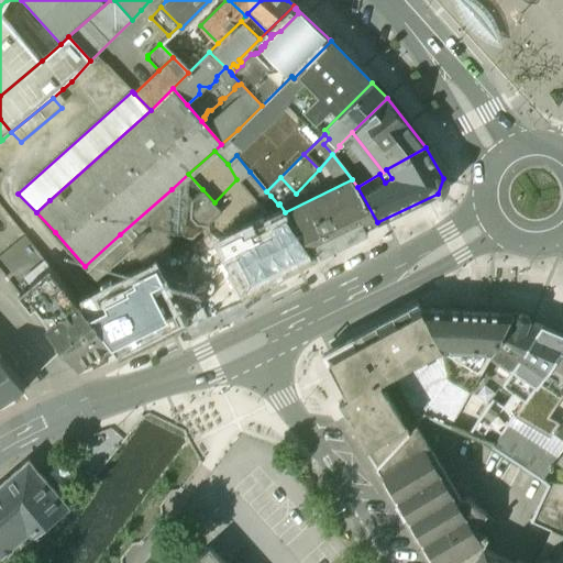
[(266,191),(250,172),(239,181),(260,207),(262,205),(271,196),(266,191)]
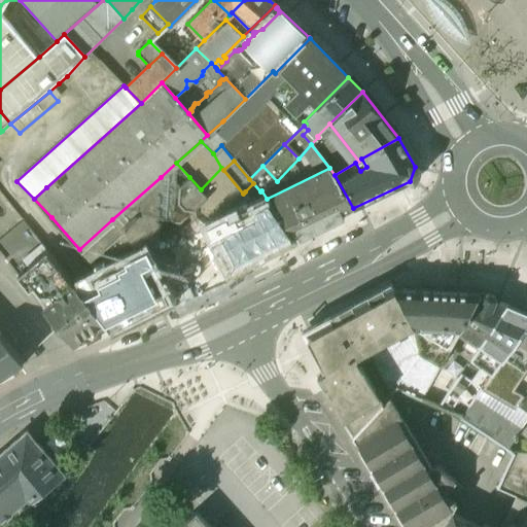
[(221,168),(201,189),(208,198),(222,213),(243,194),(223,170),(221,168)]
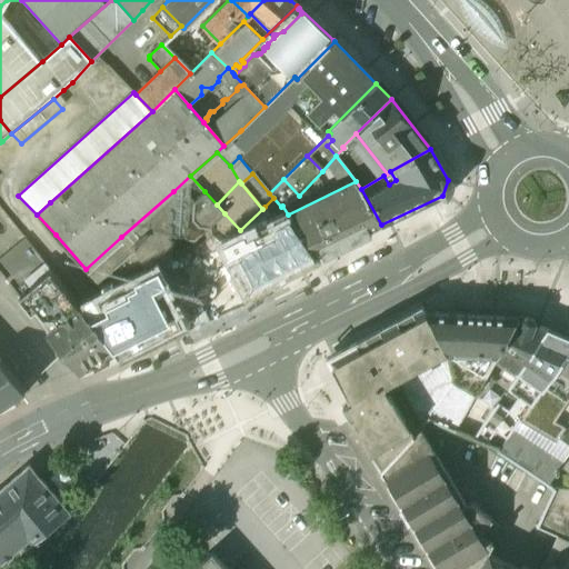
[(381,225),(361,189),(356,181),(288,215),(298,229),(302,236),(300,237),(312,258),(381,225)]
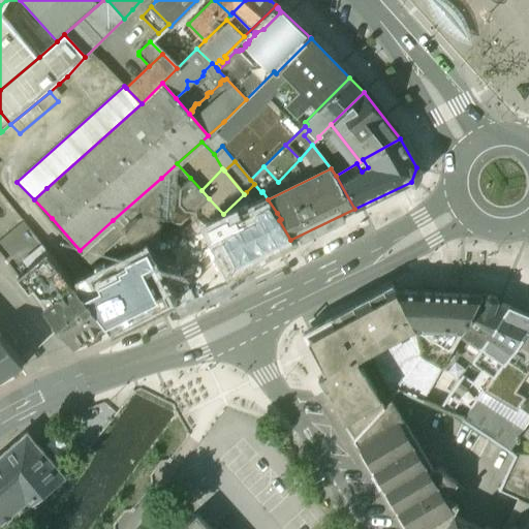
[(161,178),(113,220),(125,232),(124,232),(132,243),(139,254),(147,250),(150,247),(155,246),(159,242),(160,235),(158,232),(160,229),(161,221),(159,219),(161,216),(162,208),(159,205),(162,203),(163,194),(160,191),(163,189),(164,180),(161,178)]
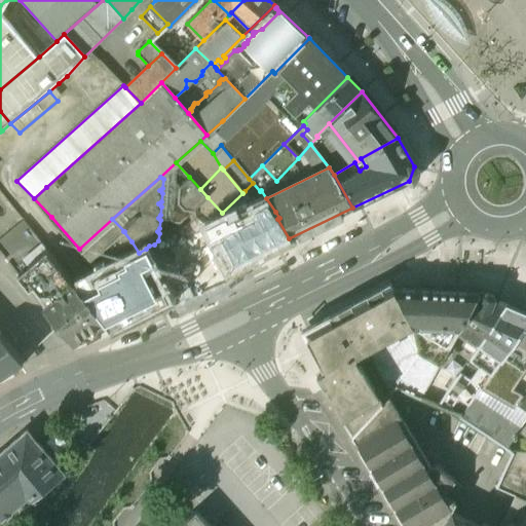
[(200,189),(189,177),(179,186),(171,194),(171,199),(173,202),(173,208),(170,211),(170,217),(173,222),(180,222),(185,217),(185,211),(192,211),(194,210),(208,197),(200,189)]
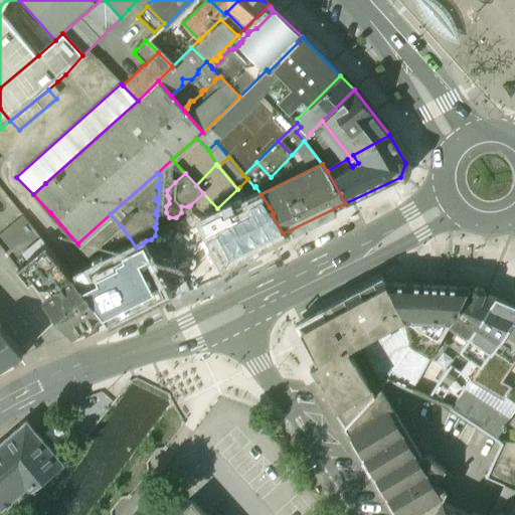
[(237,189),(217,208),(219,212),(220,211),(225,220),(248,208),(245,202),(246,202),(239,187),(237,189)]
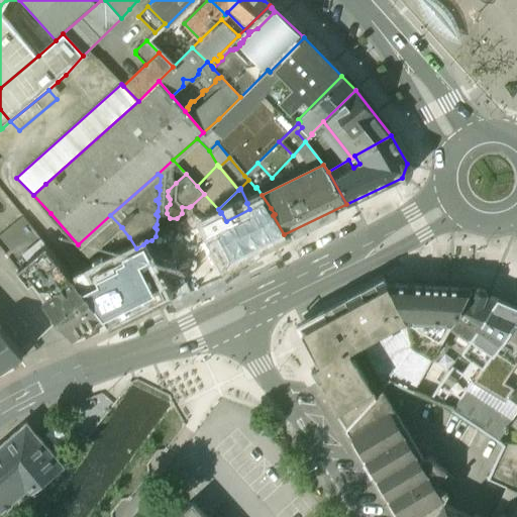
[(218,209),(204,194),(191,206),(203,221),(204,221),(220,213),(218,209)]
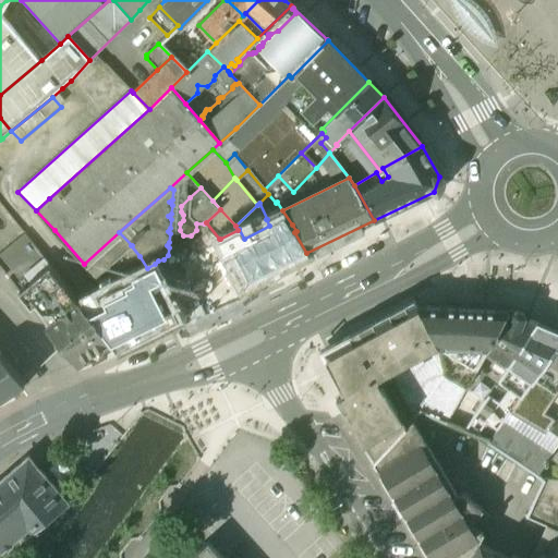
[(306,253),(294,232),(296,231),(292,225),(282,210),(267,219),(266,219),(269,226),(244,239),(239,229),(238,230),(220,239),(243,284),(306,253)]
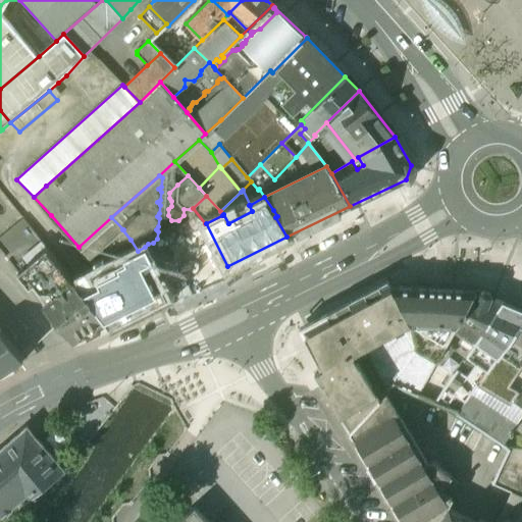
[(111,217),(79,247),(90,258),(106,244),(122,229),(123,229),(111,217)]
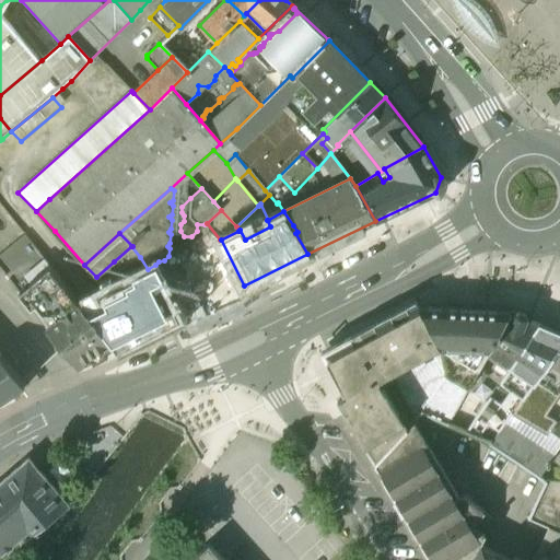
[(140,257),(131,246),(114,261),(127,280),(133,277),(132,277),(148,269),(140,257)]
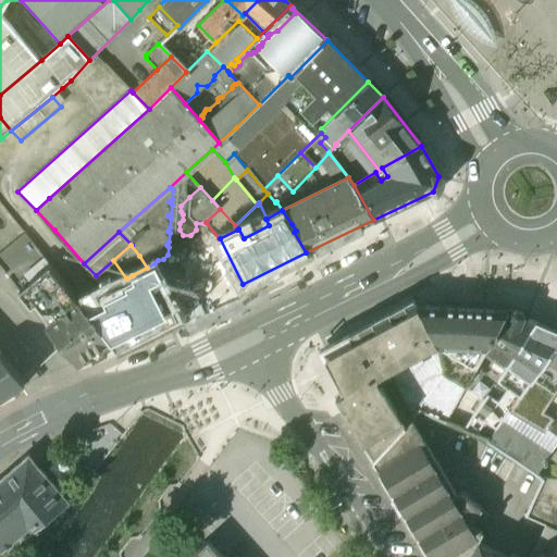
[(50,265),(47,261),(39,267),(39,269),(42,272),(50,265)]
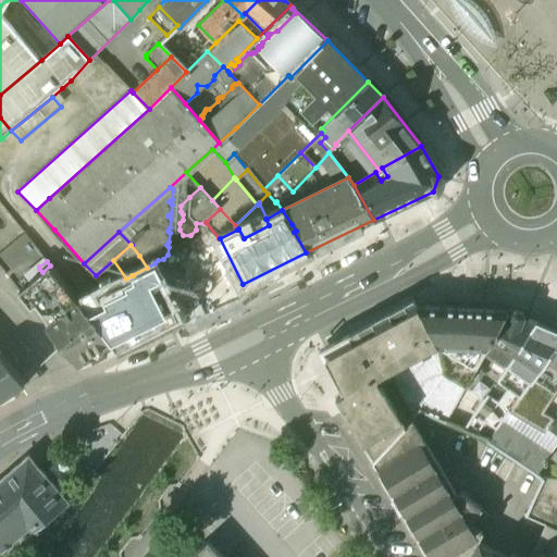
[(147,268),(132,275),(133,275),(135,280),(100,298),(104,302),(86,311),(113,345),(115,348),(133,339),(133,338),(166,321),(166,322),(176,317),(157,279),(161,276),(155,263),(147,268)]
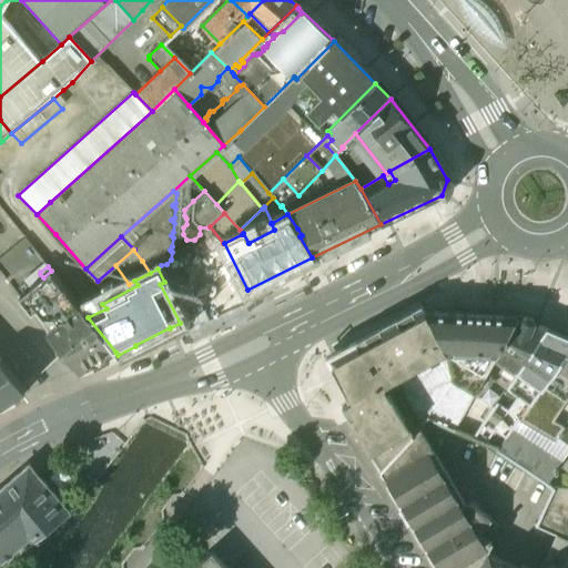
[(115,352),(88,317),(79,324),(72,316),(75,314),(71,308),(78,304),(51,271),(43,277),(19,297),(79,371),(92,363),(94,366),(110,359),(108,355),(115,352)]
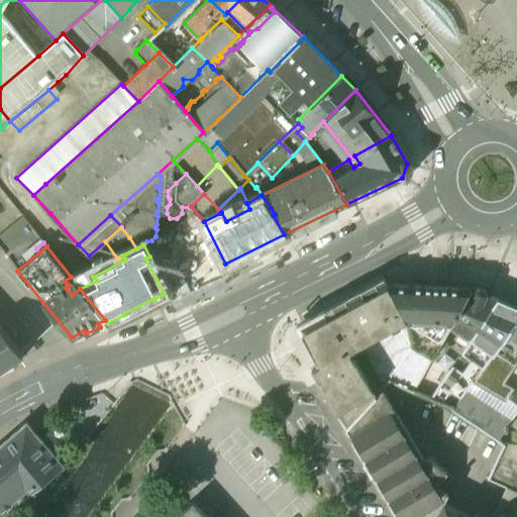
[(385,283),(303,326),(321,364),(311,370),(317,380),(350,360),(345,352),(382,332),(397,324),(406,319),(386,283),(385,283)]
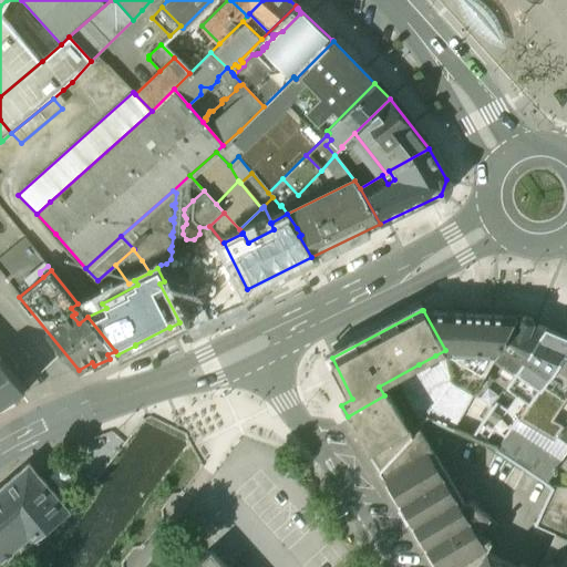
[(517,315),(423,310),(445,350),(435,356),(439,360),(451,380),(475,392),(486,371),(494,357),(517,315)]
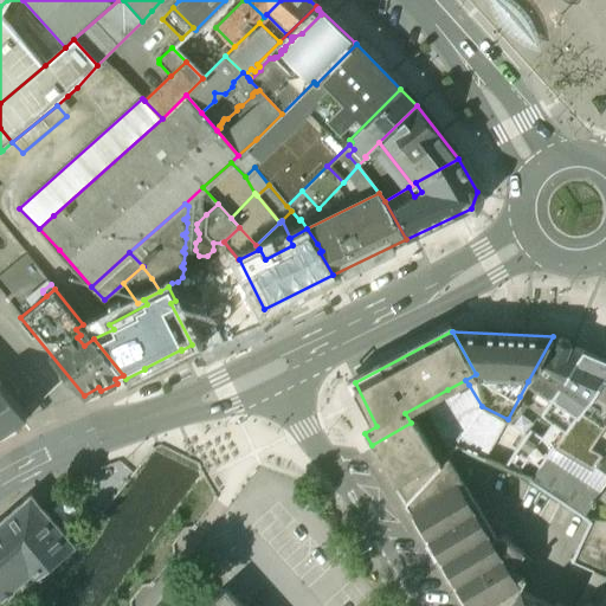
[(508,419),(507,420),(527,433),(553,394),(584,349),(571,345),(568,340),(561,336),(556,339),(553,336),(528,381),(537,387),(528,403),(520,397),(508,419)]
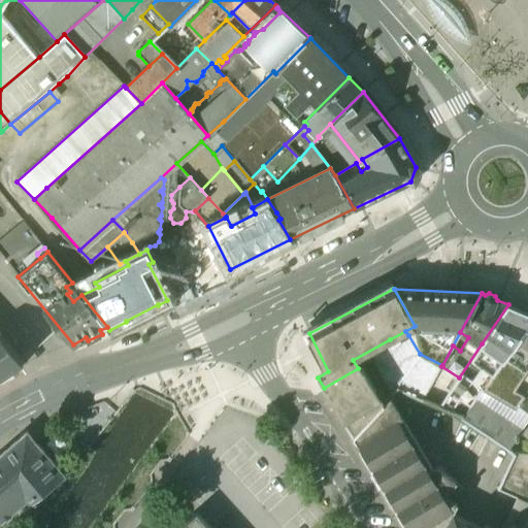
[(527,323),(527,312),(508,304),(482,343),(492,351),(503,358),(503,359),(517,340),(527,323)]
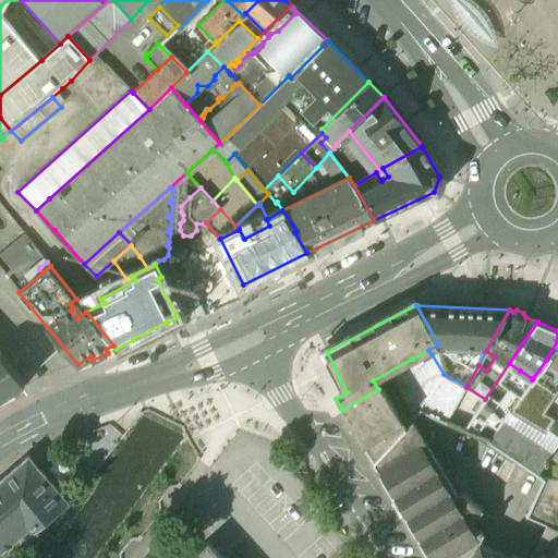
[(557,341),(546,360),(557,367),(557,341)]
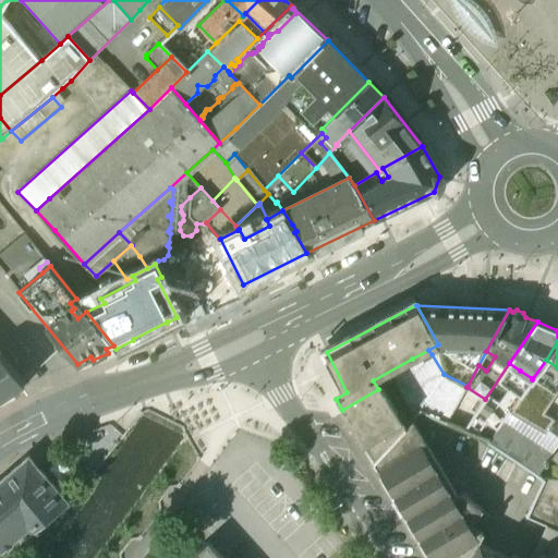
[(432,354),(428,350),(412,359),(414,363),(414,364),(432,354)]
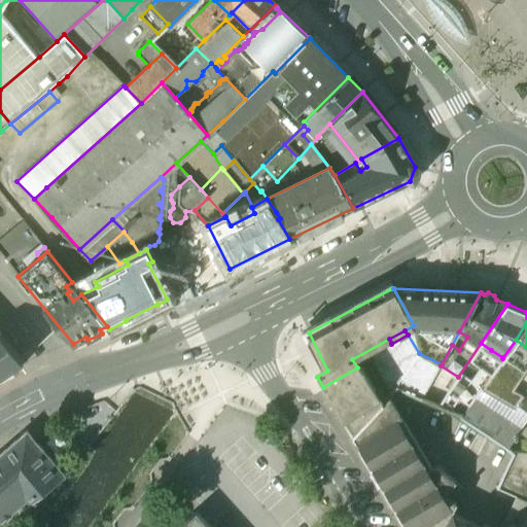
[(0,381),(16,372),(14,369),(23,362),(0,334),(0,381)]
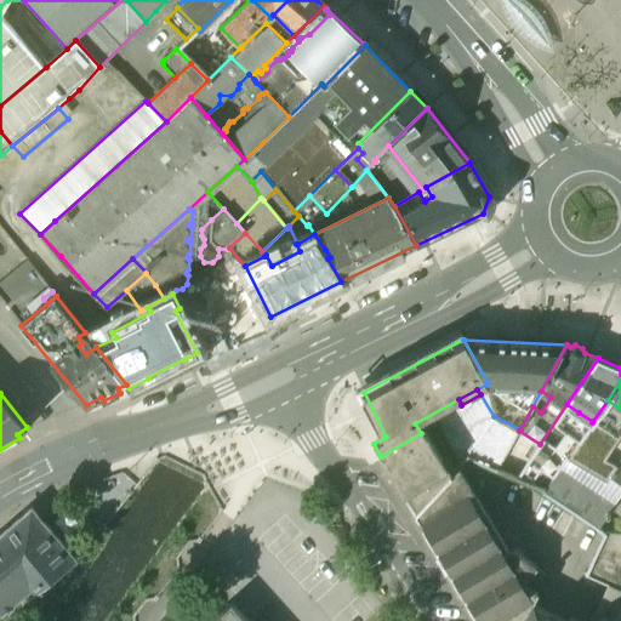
[(480,394),(461,405),(461,404),(437,417),(461,463),(467,457),(471,459),(494,416),(480,394)]
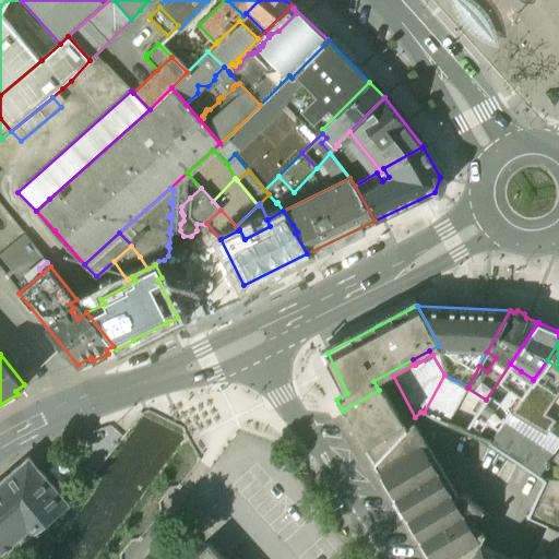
[(558,368),(547,360),(533,380),(533,379),(510,413),(519,418),(545,435),(555,421),(536,411),(540,404),(546,407),(558,388),(558,368)]
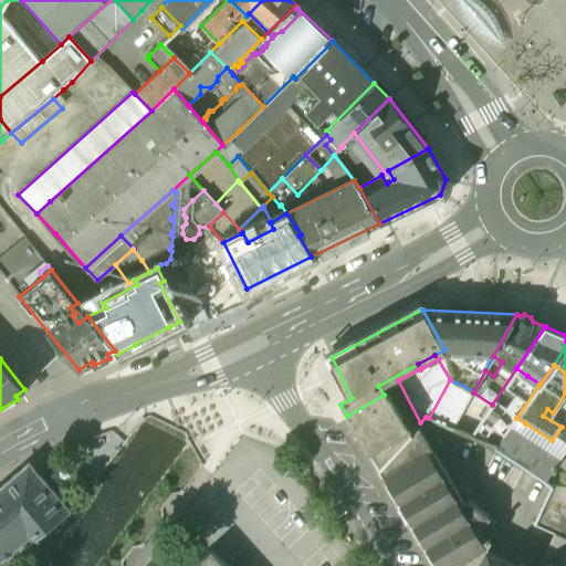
[(540,384),(527,376),(503,411),(515,419),(516,418),(540,384)]
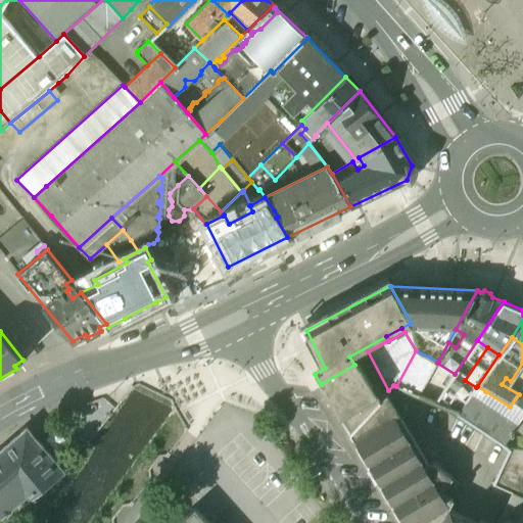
[(416,350),(396,386),(419,396),(437,363),(438,362),(416,350)]
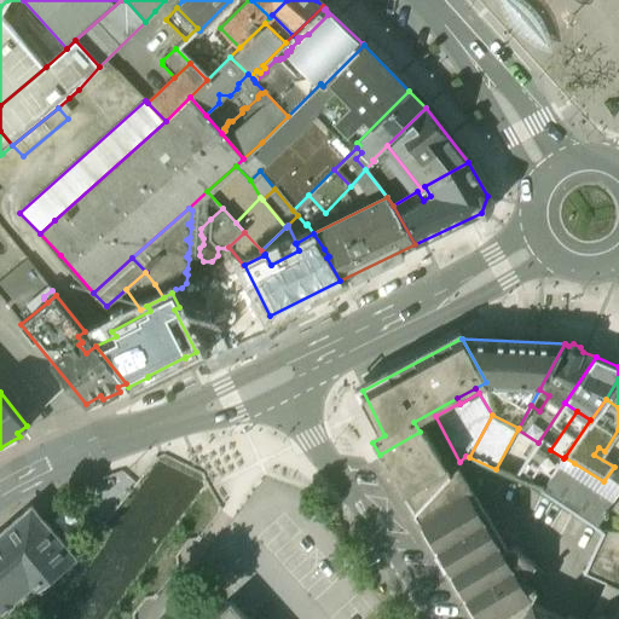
[(420,432),(380,455),(415,510),(414,512),(414,513),(416,510),(450,473),(423,429),(420,432)]
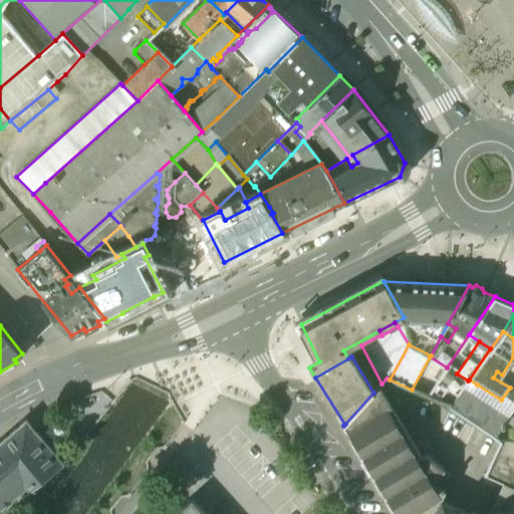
[(477,384),(469,379),(468,380),(464,387),(471,392),(477,384)]
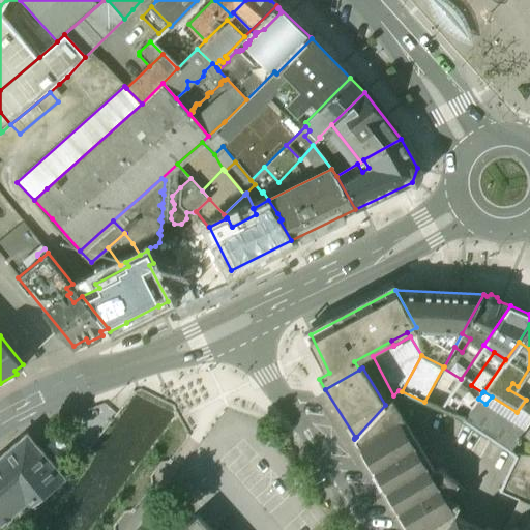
[(478,399),(464,419),(509,450),(524,430),(486,404),(478,399)]
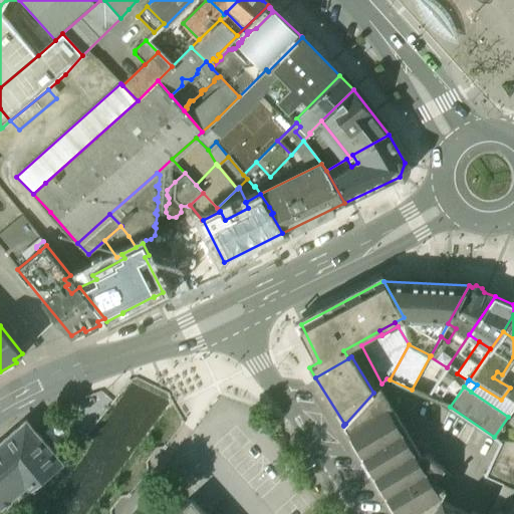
[(373,393),(345,424),(400,513),(433,513),(441,499),(452,476),(426,454),(416,460),(374,392),(373,393)]
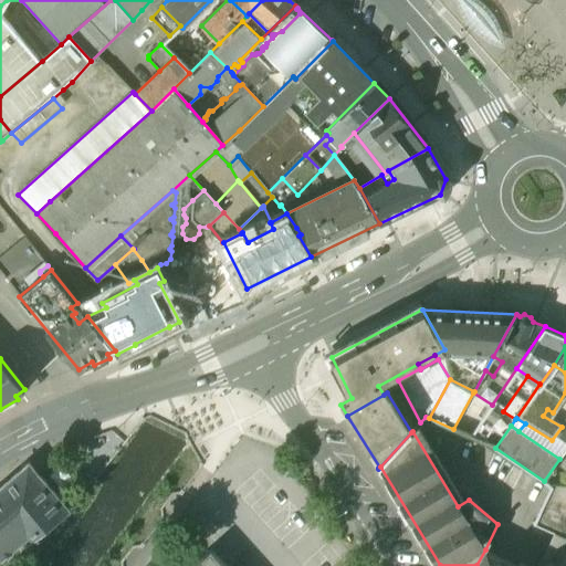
[(28,464),(0,488),(0,559),(10,555),(23,545),(48,527),(69,511),(28,464)]
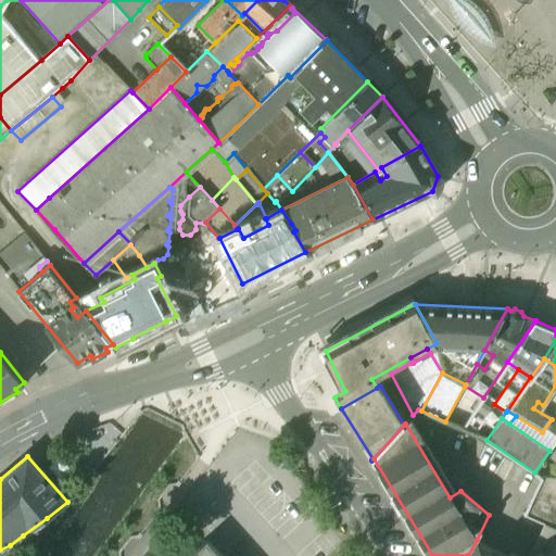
[(555,477),(541,477),(543,479),(526,516),(543,523),(555,529),(555,477)]
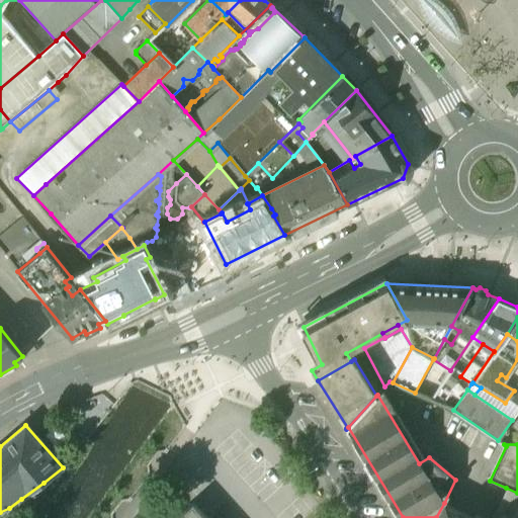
[(517,517),(517,493),(506,488),(492,517),(483,517),(476,515),(475,517),(444,503),(436,517),(517,517)]
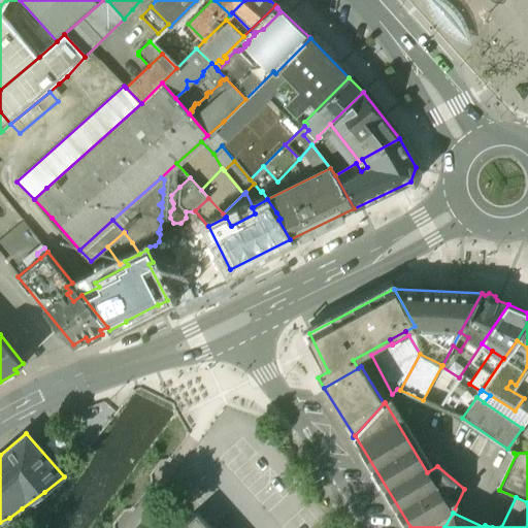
[(178,527),(208,527),(196,514),(178,527)]
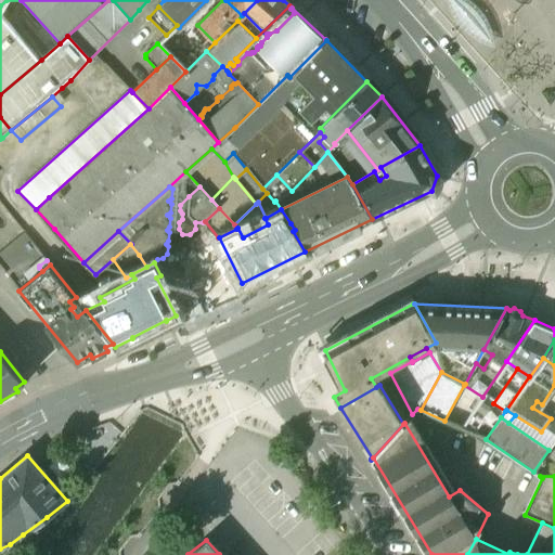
[(0,549),(0,554),(17,554),(18,554),(10,544),(0,549)]
